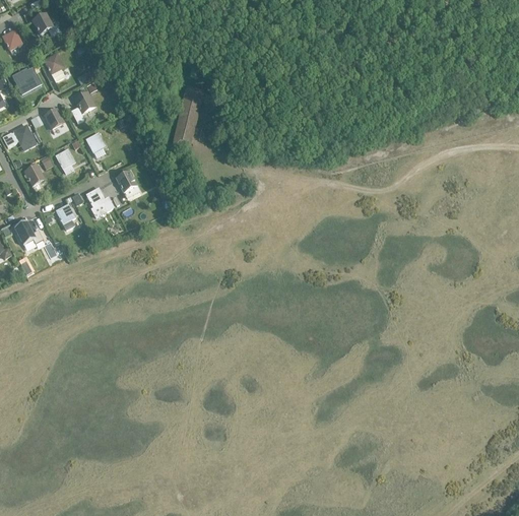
[(33,20),(40,34),(52,26),(45,13),(33,20)]
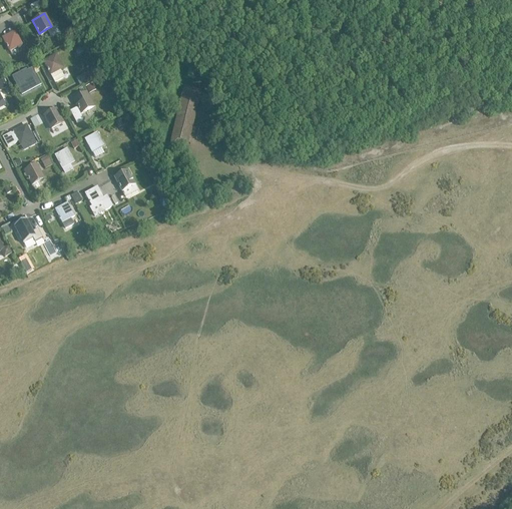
[(2,36),(9,49),(21,42),(14,29),(2,36)]
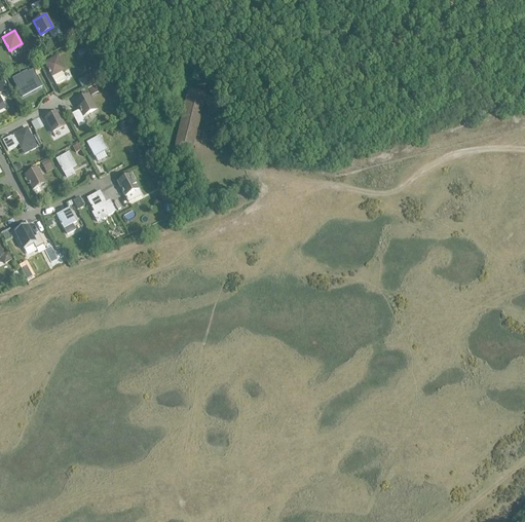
[(44,61),(54,81),(65,76),(61,69),(64,67),(57,53),(44,61)]
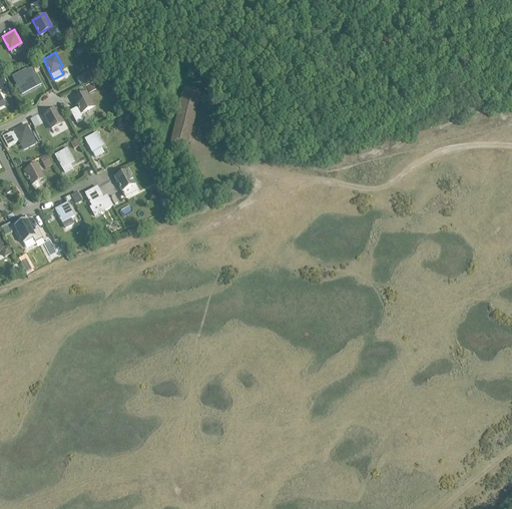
[(13,75),(20,88),(32,82),(25,68),(13,75)]
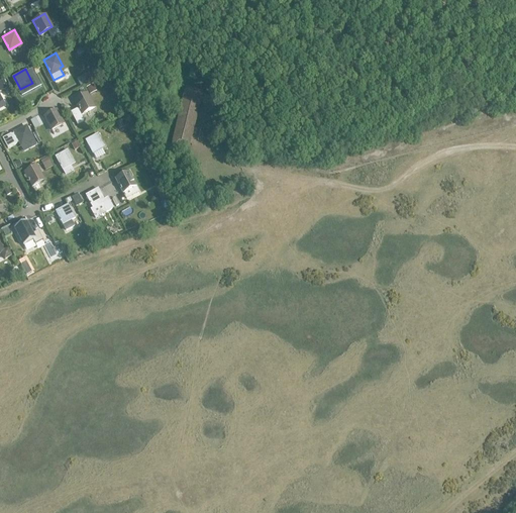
[(70,109),(76,121),(83,118),(80,112),(93,105),(86,92),(74,98),(78,105),(70,109)]
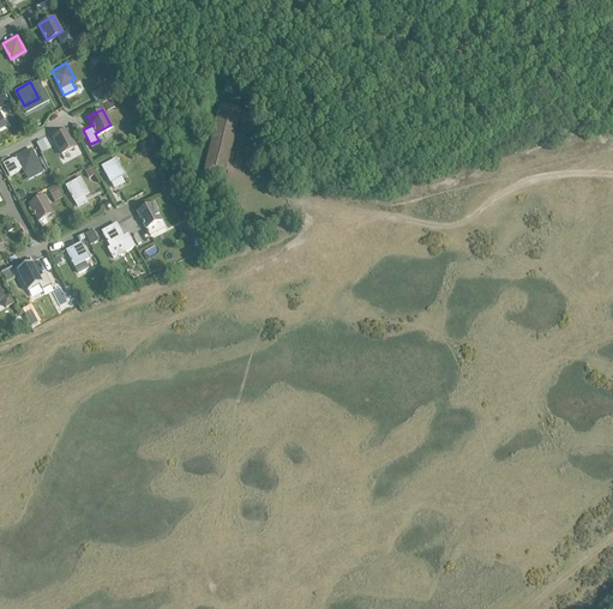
[(52,136),(60,151),(74,144),(66,128),(52,136)]
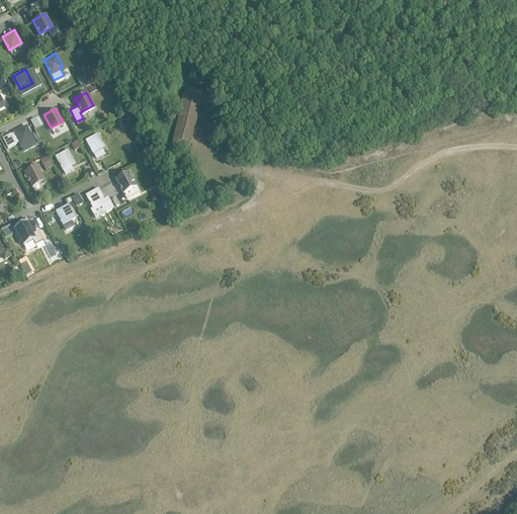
[(13,131),(20,144),(32,138),(25,124),(13,131)]
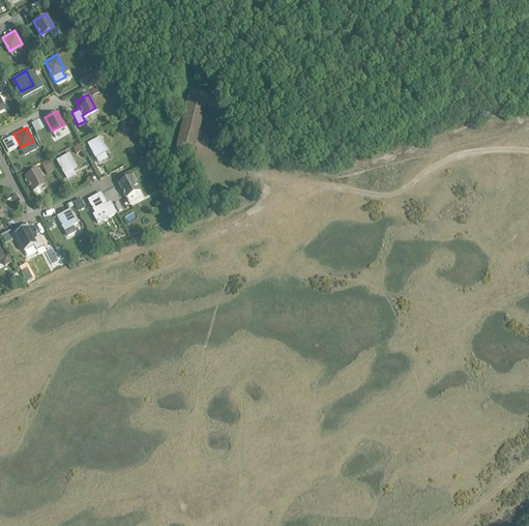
[(87,141),(94,155),(108,148),(99,135),(87,141)]
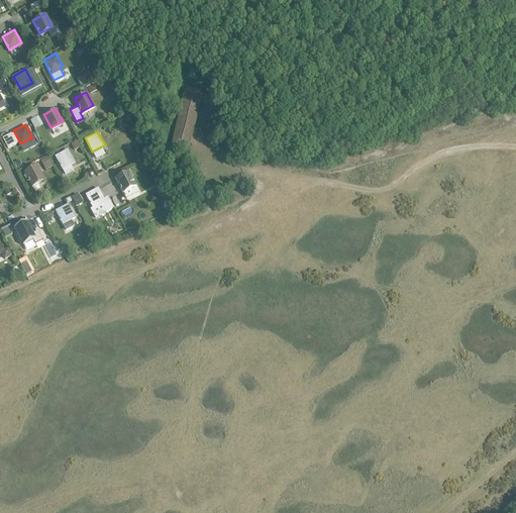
[(55,154),(62,168),(74,161),(67,147),(55,154)]
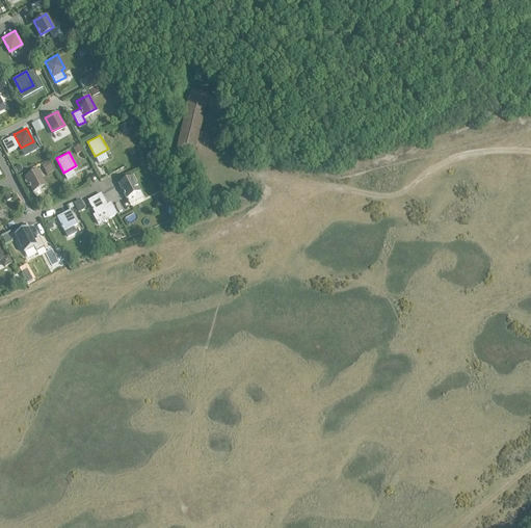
[(25,176),(32,189),(45,182),(37,168),(25,176)]
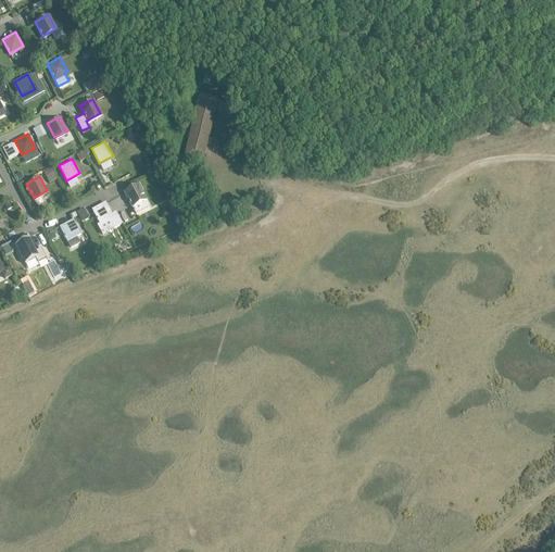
[(124,190),(135,211),(148,204),(137,183),(124,190)]
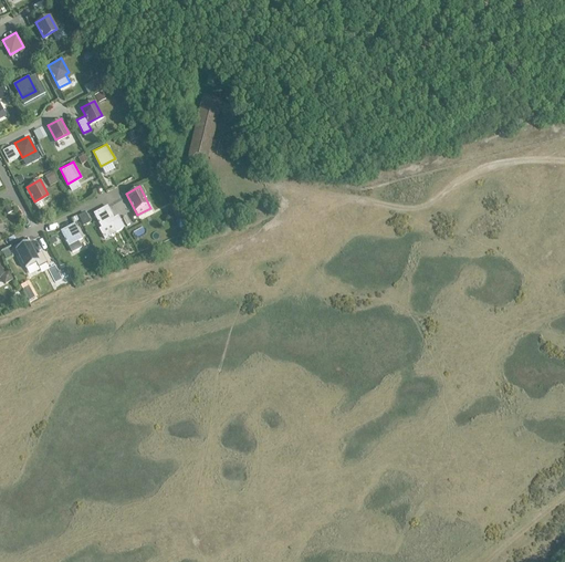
[(116,215),(113,217),(106,205),(93,211),(101,225),(97,226),(103,235),(122,225),(116,215)]
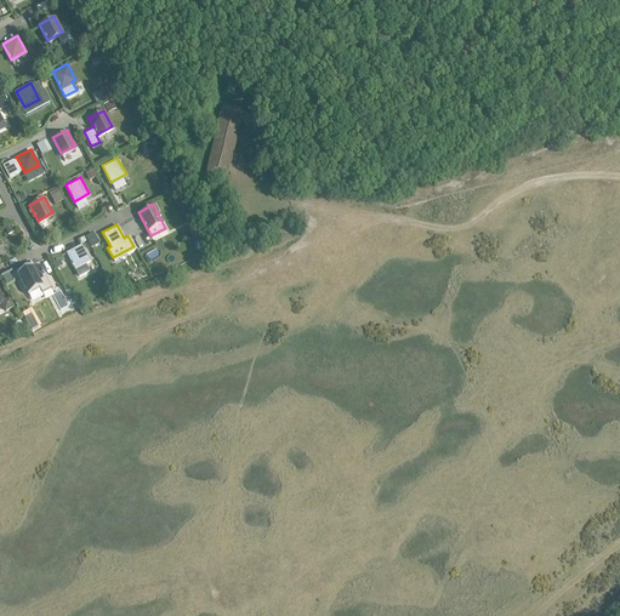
[(85,234),(91,245),(98,240),(92,229),(85,234)]
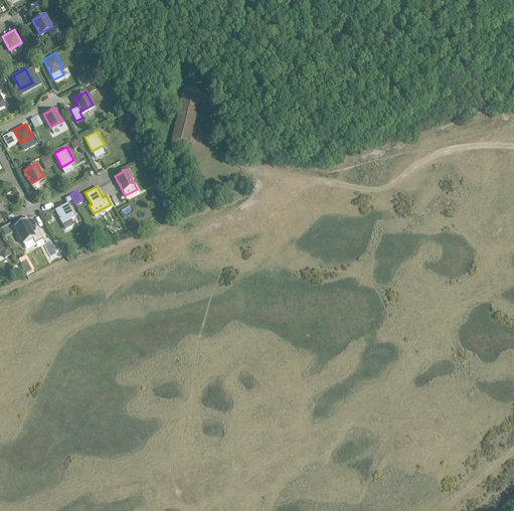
[(54,208),(61,221),(73,215),(66,201),(54,208)]
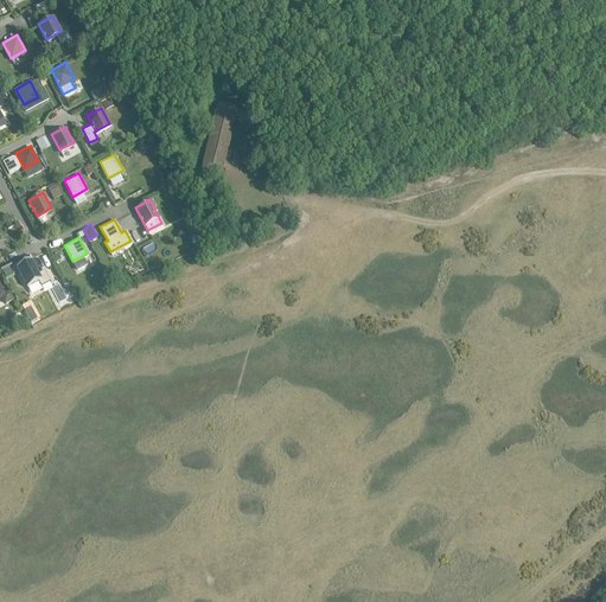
[(44,268),(37,271),(30,257),(16,266),(24,281),(36,275),(40,283),(50,279),(44,268)]
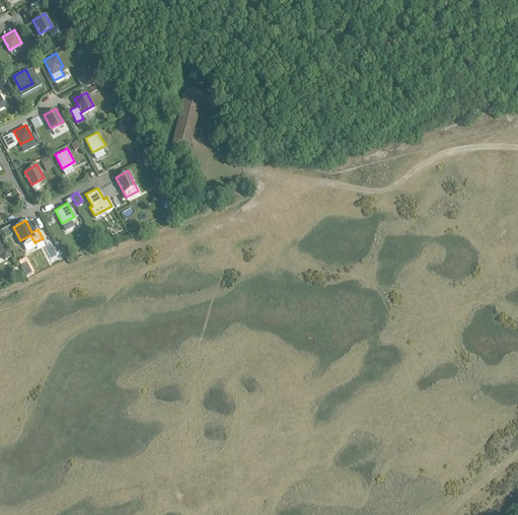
[(7,247),(3,249),(0,243),(0,251),(1,250),(4,256),(10,253),(7,247)]
